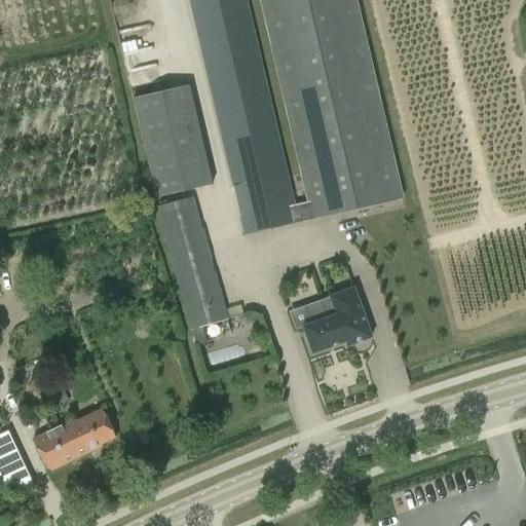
[(188,0),(243,235),(403,197),(357,0),(261,0),(309,201),(295,204),(247,0),(188,0)]
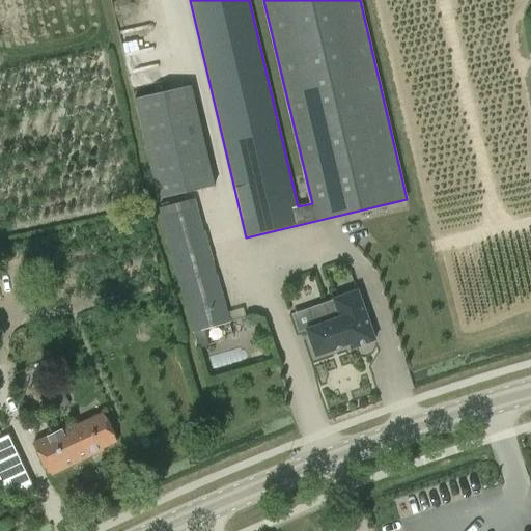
[(134,99),(157,198),(214,186),(191,85),(134,99)]
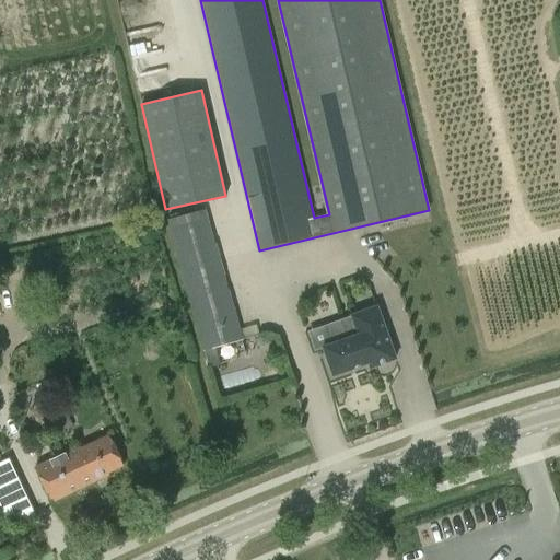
[(206,209),(167,221),(166,221),(203,353),(243,339),(206,209)]
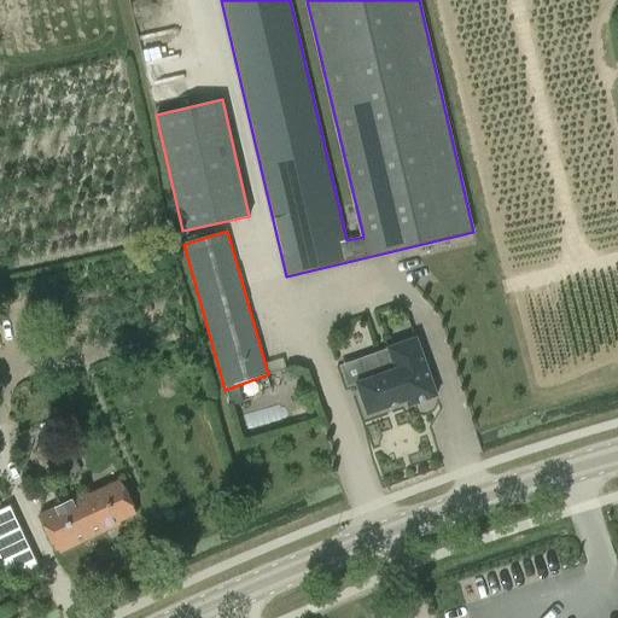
[(406,402),(408,407),(436,397),(417,338),(386,348),(362,357),(369,378),(356,383),(367,414),(406,402)]
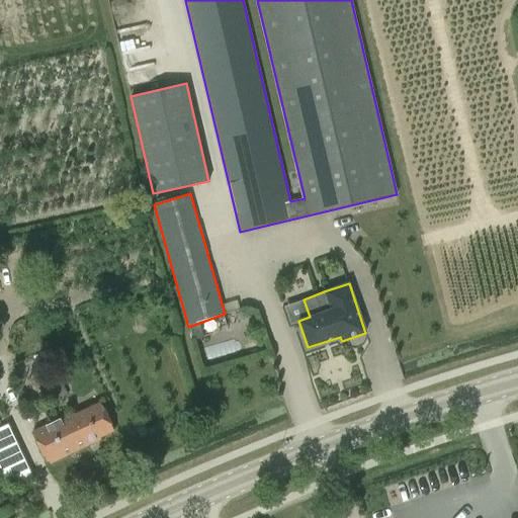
[(99,403),(74,415),(73,414),(32,433),(48,465),(88,445),(87,443),(112,431),(99,403)]
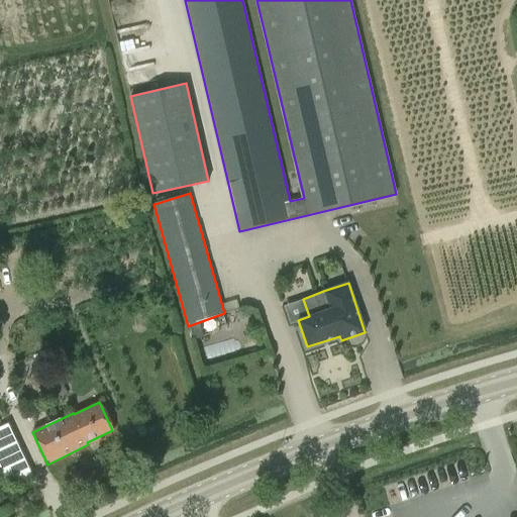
[(0,453),(17,445),(7,424),(0,426),(0,453)]
